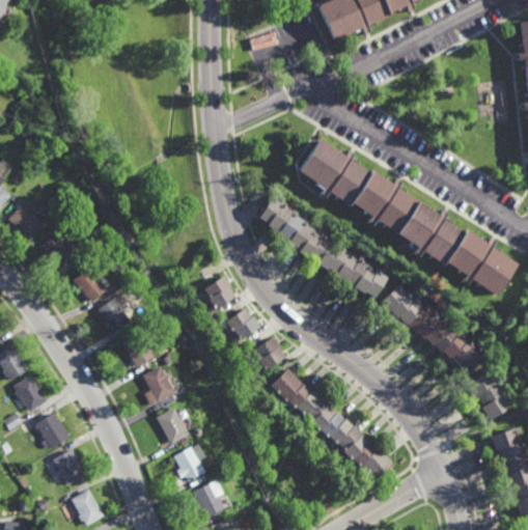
[(9,0),(1,21),(0,20),(0,0),(9,0)]
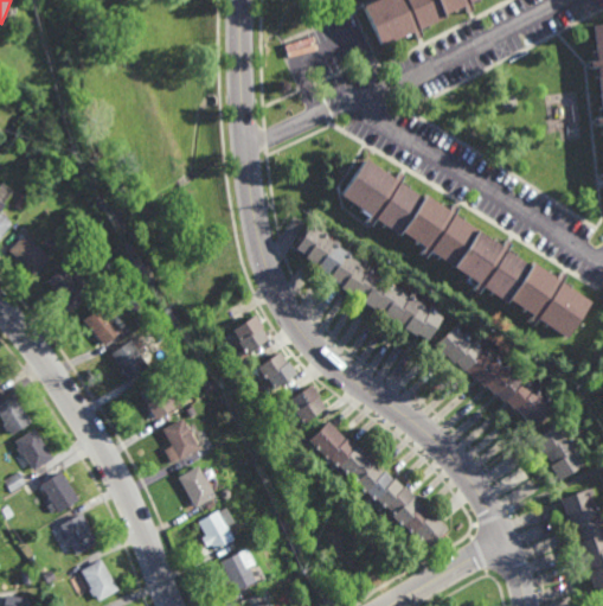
[(479,0),(480,4),(472,8),(473,11),(467,13),(464,7),(455,12),(453,7),(443,12),(444,17),(428,24),(429,29),(419,32),(421,37),(416,39),(414,34),(404,38),(403,34),(378,46),(360,5),(371,0),(479,0)]
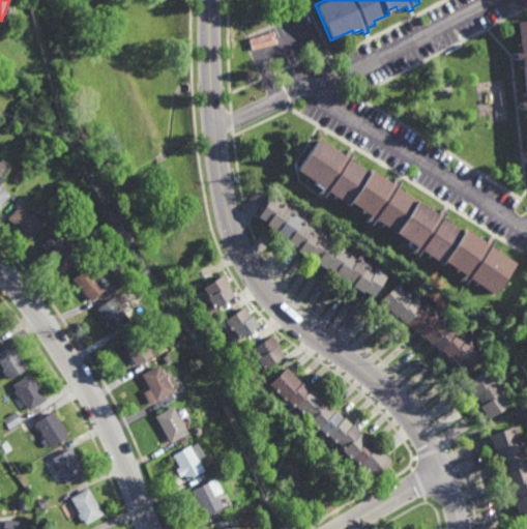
[(526,159),(526,153),(526,109),(520,109),(520,104),(525,103),(524,94),(526,93),(524,67),(521,67),(520,59),(516,59),(515,53),(519,53),(518,43),(520,43),(518,21),(526,20),(526,159)]
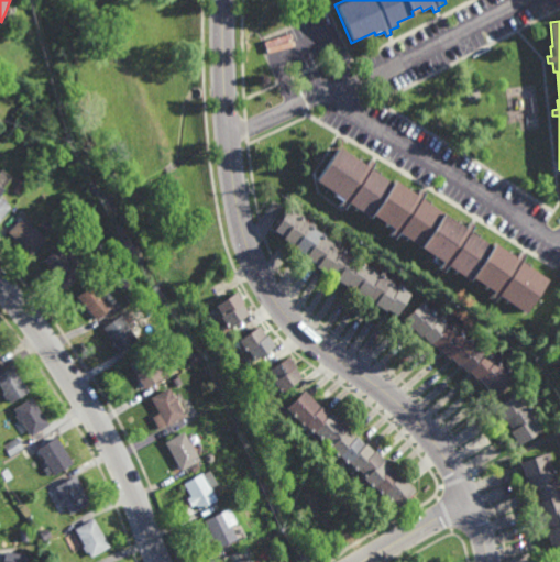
[(374,164),(371,168),(379,174),(377,176),(391,185),(393,182),(408,193),(410,189),(418,194),(420,190),(426,194),(424,198),(431,204),(429,207),(457,226),(460,222),(467,228),(470,223),(475,227),(472,231),(480,237),(478,240),(492,250),(494,245),(508,255),(511,253),(518,257),(522,253),(527,256),(524,261),(531,266),(529,268),(549,283),(525,317),(506,304),(505,306),(497,300),(494,305),(489,301),(492,297),(484,291),(486,289),(471,279),(469,284),(454,274),(453,275),(446,271),(443,274),(438,271),(440,266),(434,262),(434,260),(407,241),(405,242),(397,237),(394,241),(388,238),(391,234),(384,229),(385,227),(370,216),(368,220),(353,210),(352,212),(344,208),(342,211),(337,207),(339,204),(331,198),(333,196),(314,183),(337,149),(357,163),(359,160),(365,165),(369,161),(374,164)]
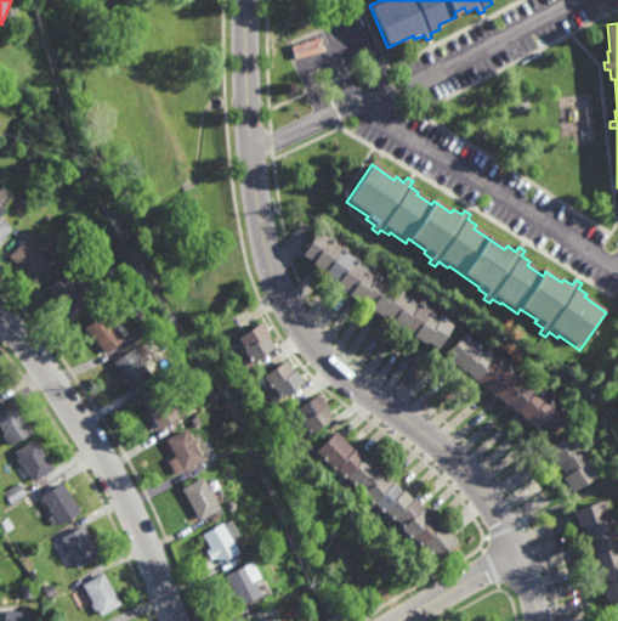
[(24,214),(17,209),(26,198),(32,203),(24,214)]
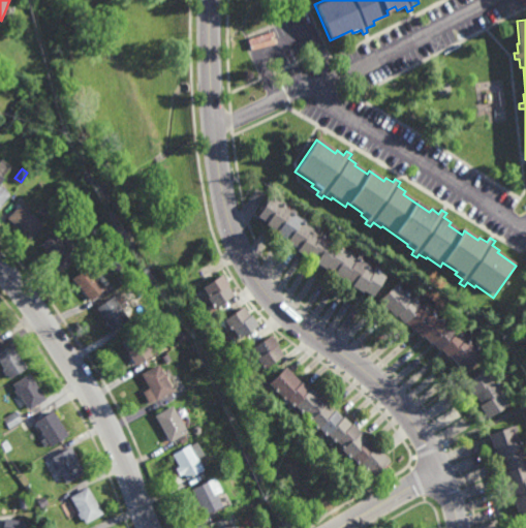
[(0,173),(6,178),(1,185),(2,187),(3,185),(9,189),(7,191),(11,194),(0,210),(0,173)]
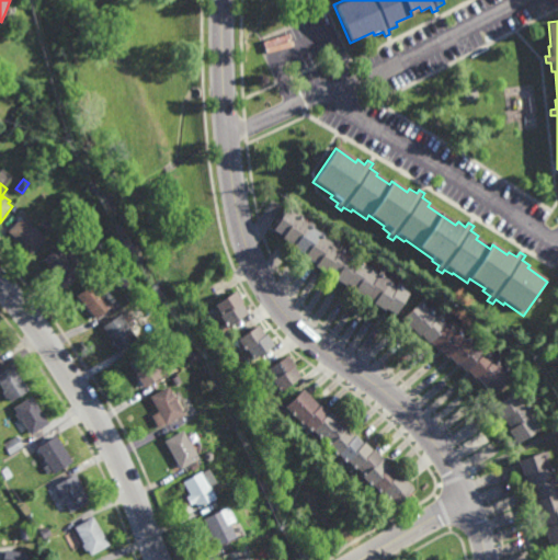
[(350,258),(352,254),(356,256),(353,262),(357,264),(357,262),(360,263),(363,258),(367,261),(364,266),(369,270),(372,266),(376,270),(373,275),(377,277),(378,275),(379,276),(384,269),(388,271),(384,280),(389,282),(391,278),(395,281),(393,287),(397,289),(398,288),(399,288),(402,283),(407,285),(403,290),(409,294),(396,317),(385,310),(385,312),(373,306),(374,303),(365,297),(364,300),(353,294),(354,290),(346,285),(345,287),(333,281),(334,278),(327,273),(326,275),(314,267),(316,263),(308,258),(308,255),(296,249),(297,247),(285,239),(286,237),(276,230),(289,209),(292,210),(293,209),(295,212),(294,212),(299,215),(302,213),(306,216),(304,219),(312,225),(314,221),(318,225),(314,230),(320,235),(322,232),(327,236),(325,240),(330,243),(331,241),(337,244),(333,249),(338,252),(341,247),(346,250),(343,253),(350,258)]
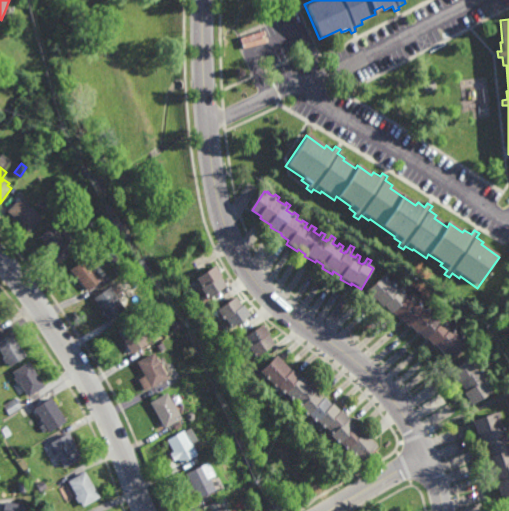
[(30,231),(9,211),(23,197),(43,218),(30,231)]
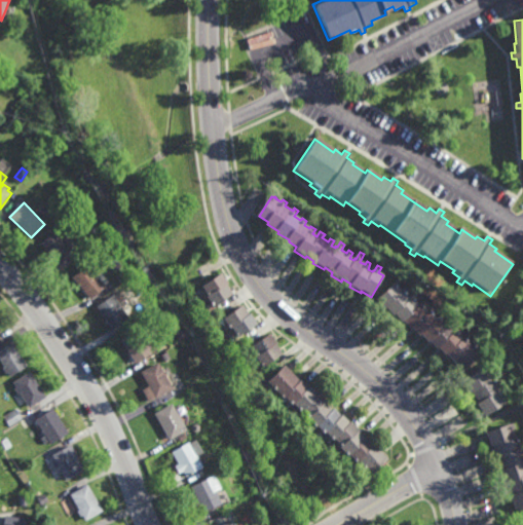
[(62,264),(43,241),(59,229),(77,251),(62,264)]
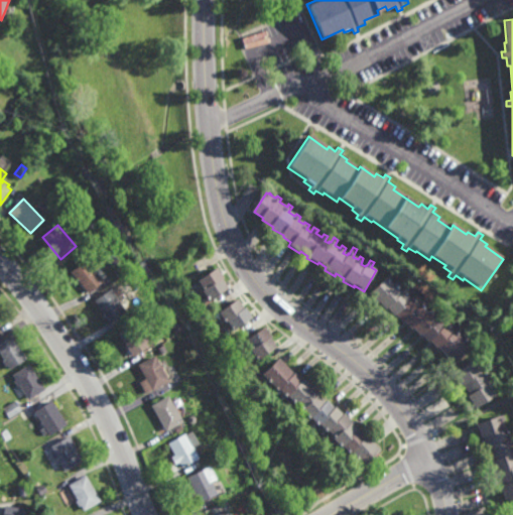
[(88,240),(81,233),(88,227),(94,235),(88,240)]
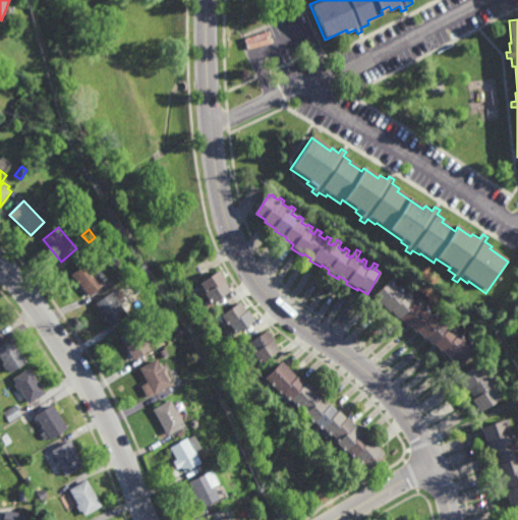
[(91,296),(73,275),(88,263),(105,284),(91,296)]
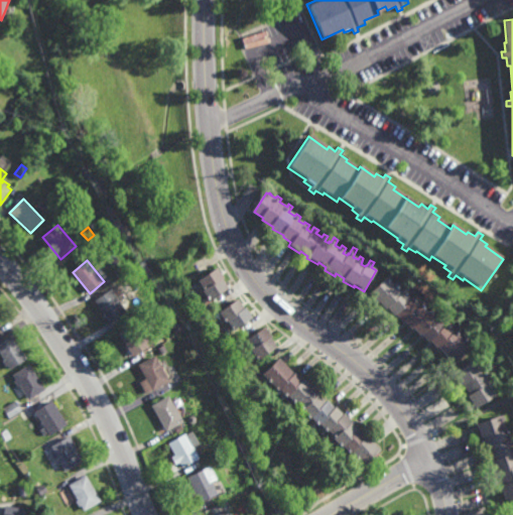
[(120,278),(116,272),(124,266),(128,272),(120,278)]
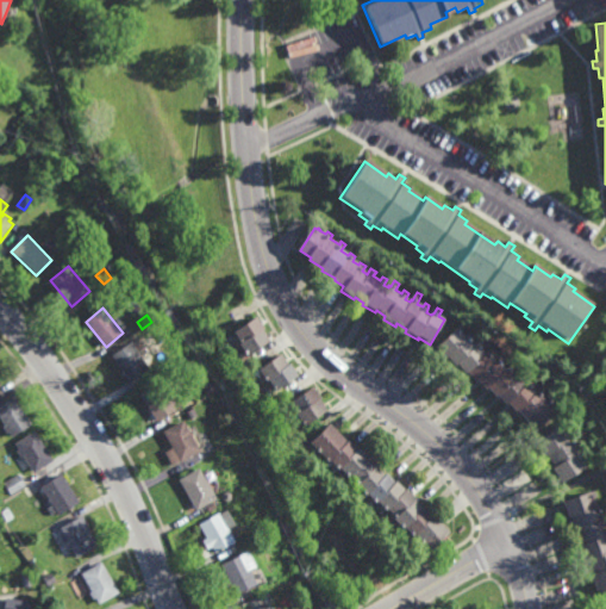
[(248,356),(248,355),(243,358),(241,354),(245,352),(241,345),(238,346),(236,342),(239,339),(235,333),(258,317),(267,330),(264,331),(272,341),(248,356)]
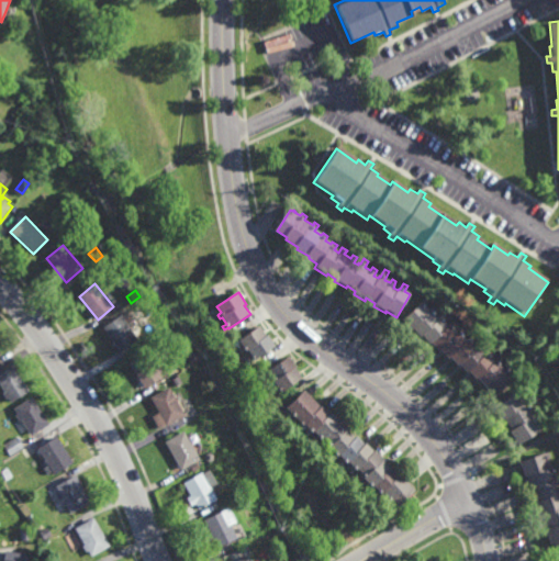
[(424,309),(429,313),(436,307),(439,311),(434,315),(438,321),(446,315),(448,318),(444,323),(448,328),(454,324),(456,327),(453,331),(457,335),(458,334),(460,335),(465,331),(467,334),(462,337),(467,343),(468,341),(469,343),(473,338),(477,340),(471,345),(476,350),(478,349),(483,345),(485,348),(481,351),(485,356),(487,355),(488,356),(492,351),(495,355),(490,359),(495,365),(496,362),(496,363),(502,359),(504,362),(500,367),(504,371),(505,370),(505,371),(511,366),(514,370),(509,374),(514,381),(495,397),(488,389),(485,391),(478,381),(477,383),(468,373),(467,376),(459,367),(458,368),(449,359),(448,360),(440,351),(439,354),(432,345),(429,346),(422,337),(421,338),(412,329),(411,331),(402,321),(420,304),(421,305),(426,301),(429,304),(424,309)]
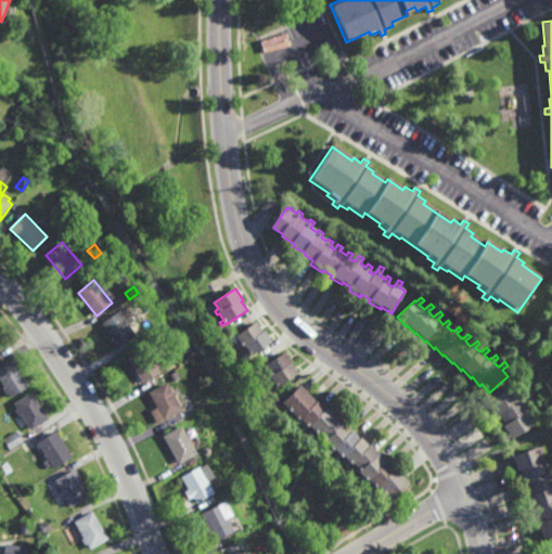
[(131,314),(126,319),(138,336),(120,348),(103,323),(120,312),(122,313),(128,308),(131,314)]
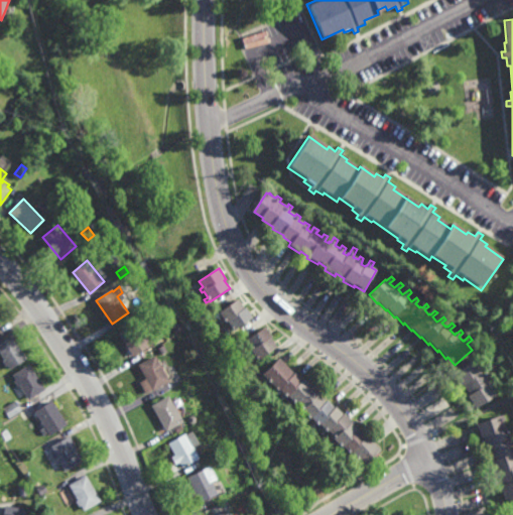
[(246,309),(247,308),(254,318),(235,332),(234,330),(230,333),(228,330),(232,327),(229,322),(224,326),(221,322),(225,318),(221,312),(240,300),(246,309)]
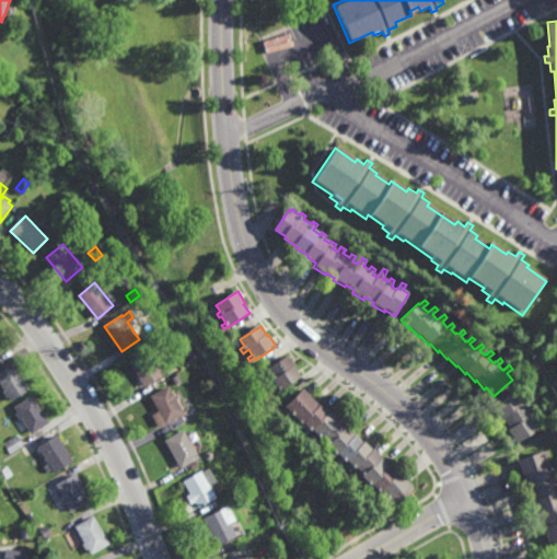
[(154,362),(161,358),(170,372),(146,387),(129,362),(147,351),(154,362)]
